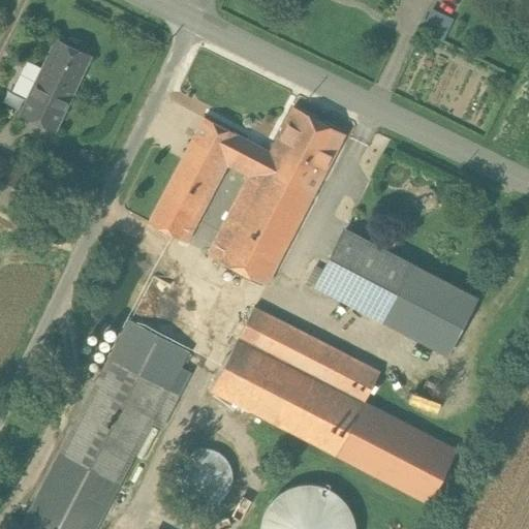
[(27,98),(20,114),(56,131),(91,56),(55,39),(41,68),(27,98)]
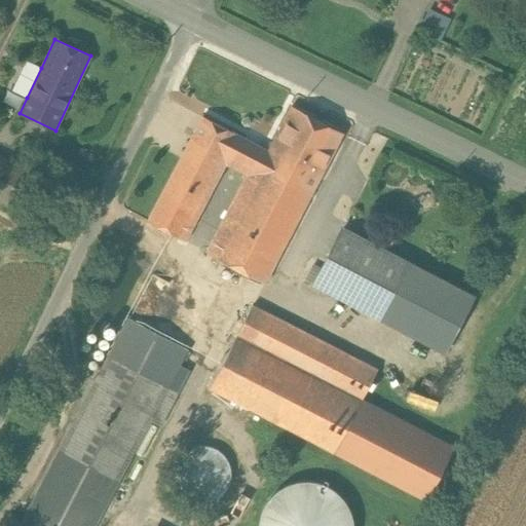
[(27,98),(41,68),(29,62),(14,91),(27,98)]
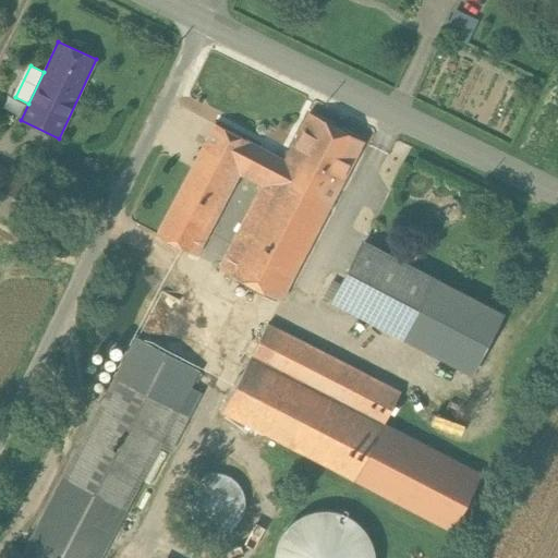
[(364,142),(310,112),(284,160),(277,156),(269,171),(331,203),(364,142)]
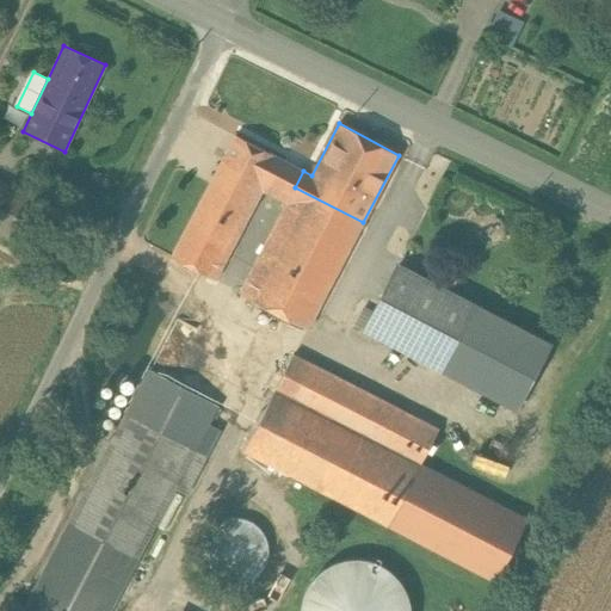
[(303,171),(235,135),(222,161),(290,197),(295,187),(303,171)]
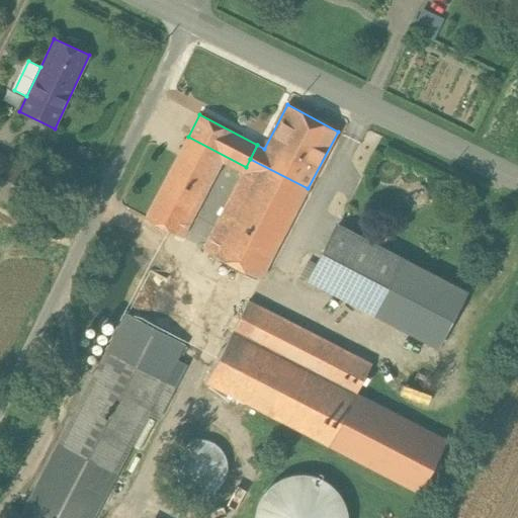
[(246,167),(188,137),(146,218),(183,238),(223,162),(243,173),(246,167)]
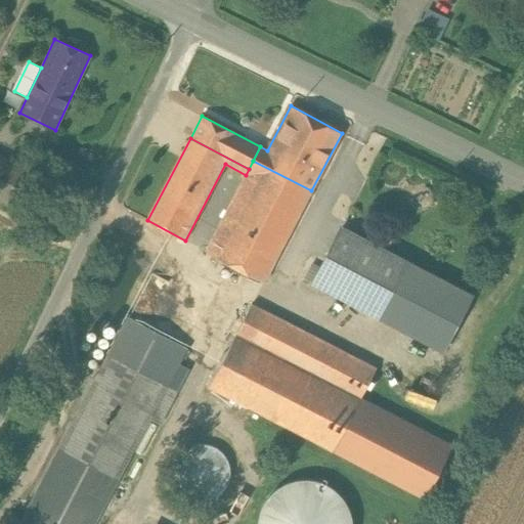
[(311,190),(253,161),(249,169),(246,175),(206,251),(264,281),(311,190)]
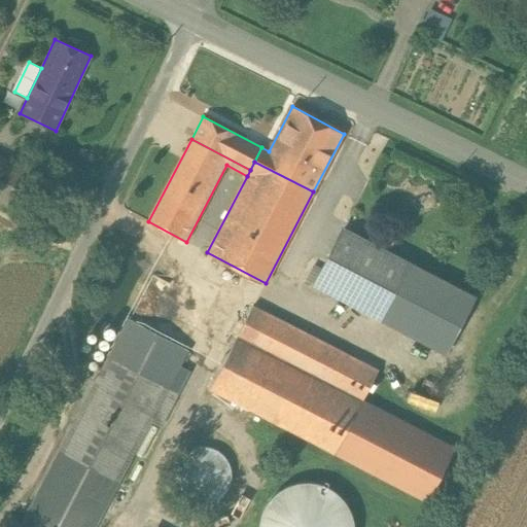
[(410,264),(343,230),(315,284),(381,319),(410,264)]
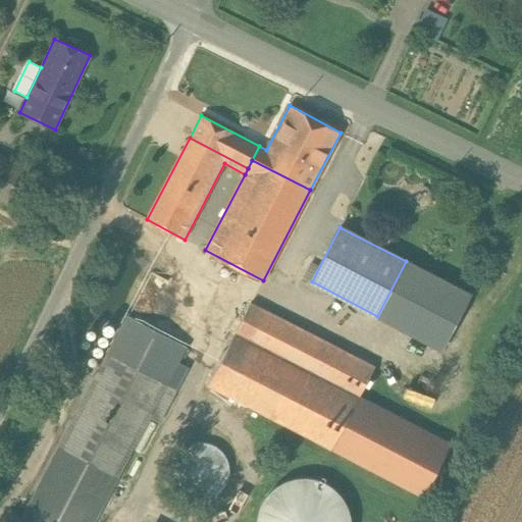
[(469,295),(406,261),(377,316),(440,349),(469,295)]
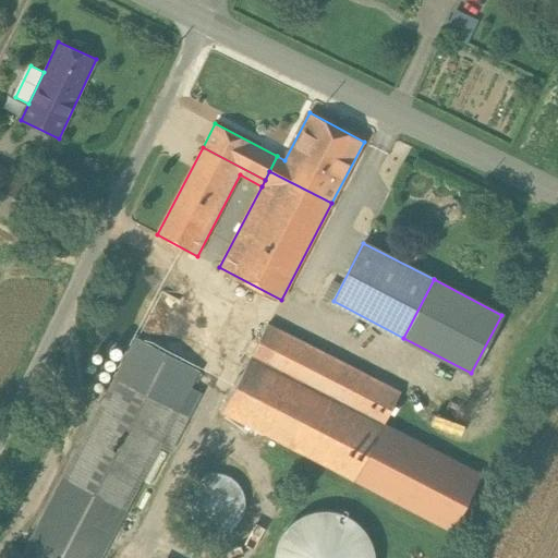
[(400,392),(268,324),(222,411),(354,480),(384,423),(400,392)]
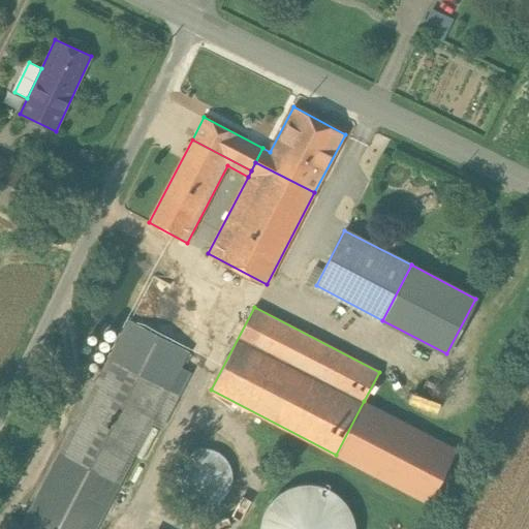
[(129,322),(20,528),(94,528),(151,422),(161,427),(178,396),(167,391),(187,352),(129,322)]
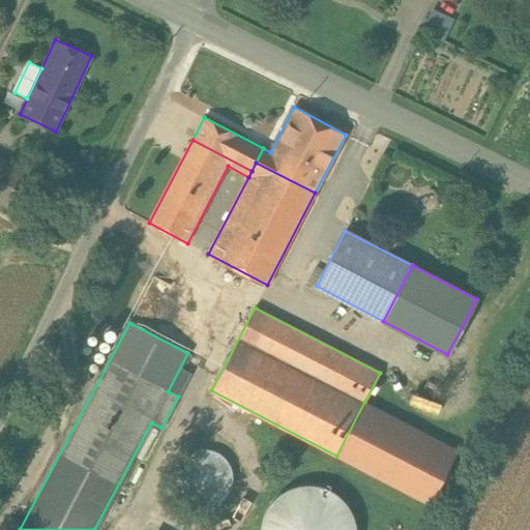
[(457,450),(364,402),(336,455),(429,504),(457,450)]
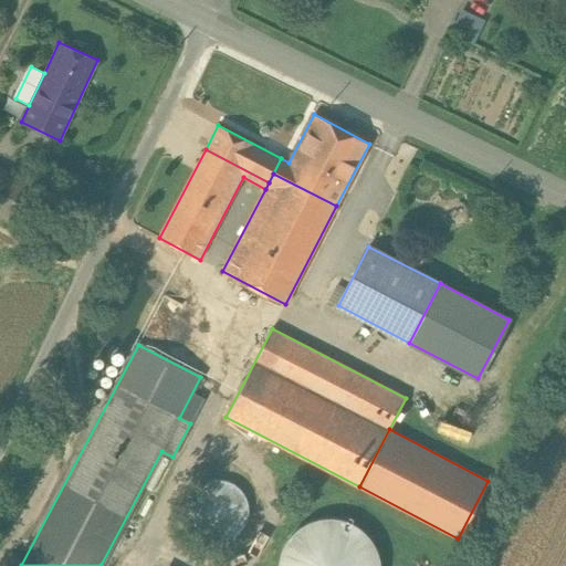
[(211,486),(230,534),(254,524),(236,477),(211,486)]
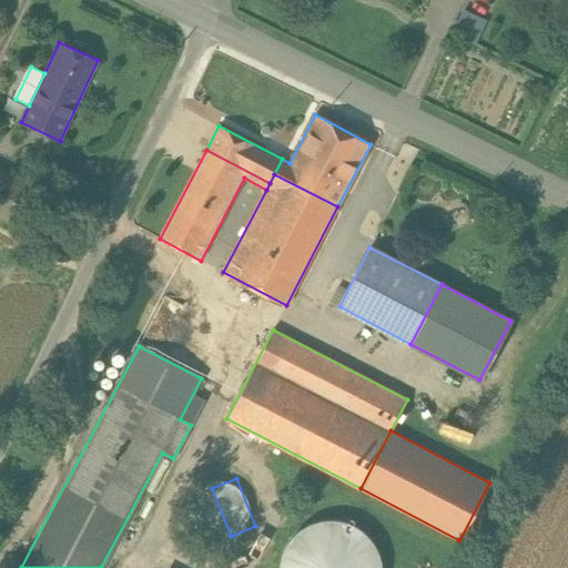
[(337,520),(317,521),(300,530),(287,545),(281,564),(281,567),(381,567),(379,557),(372,539),(356,527),(337,520)]
